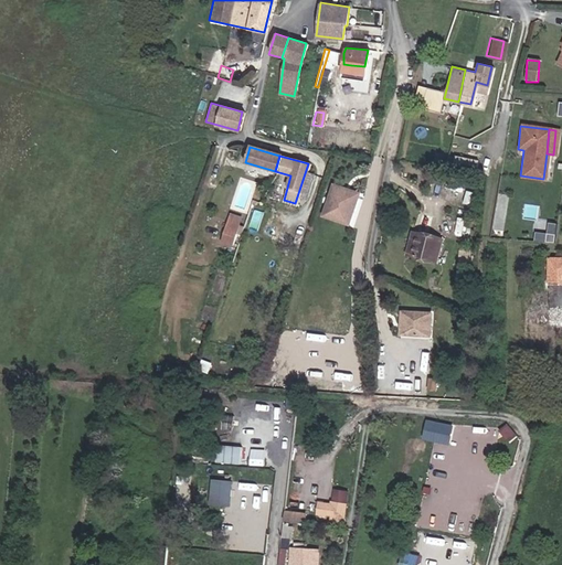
[(329,192),(354,201),(357,195),(330,188),(329,192)]
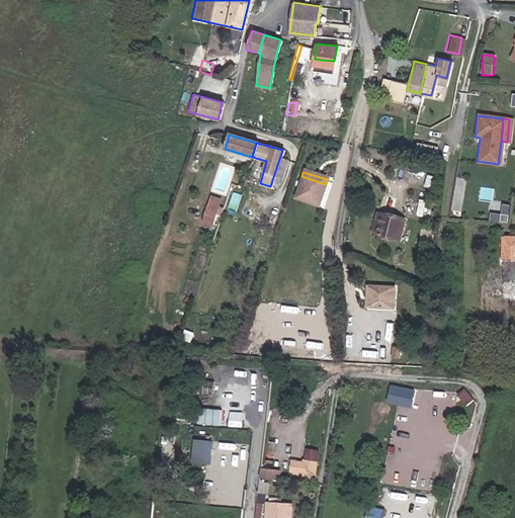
[(325,184),(302,176),(293,200),(317,208),(325,184)]
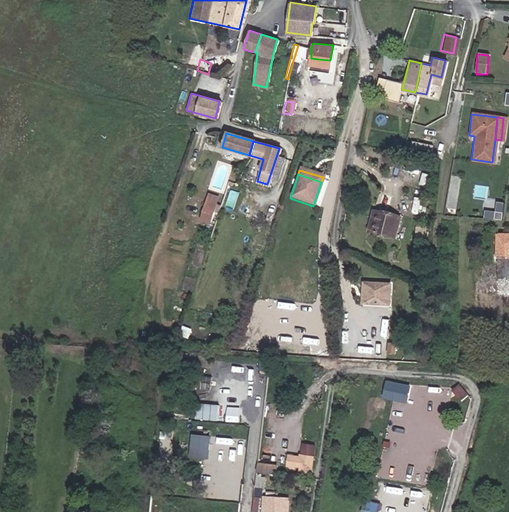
[(215,209),(217,202),(203,197),(200,207),(210,210),(211,207),(215,209)]
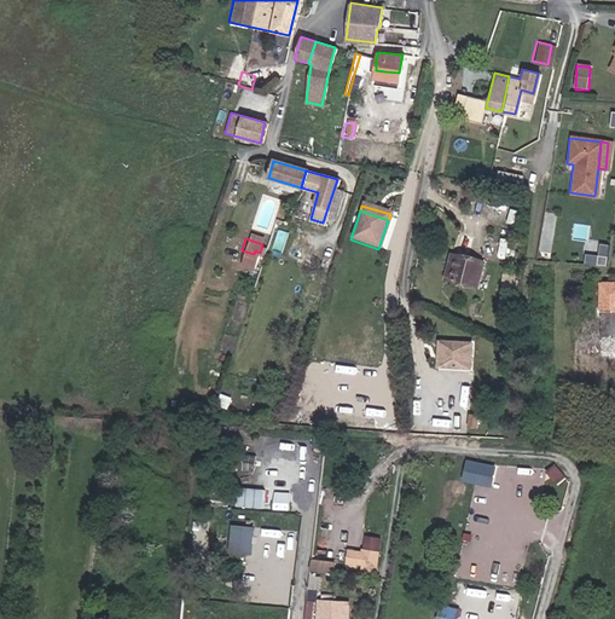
[(444,278),(450,281),(456,254),(450,252),(444,278)]
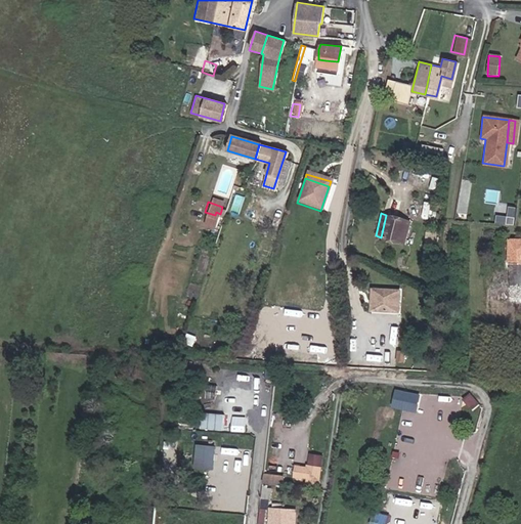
[(386,215),(381,237),(401,242),(406,219),(386,215)]
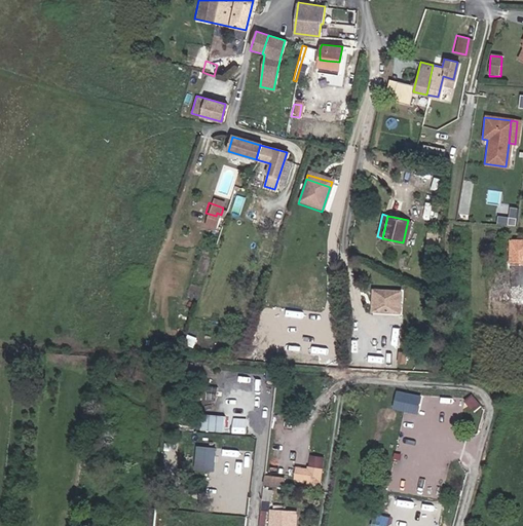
[(522,284),(522,239),(510,239),(510,264),(507,264),(506,284),(522,284)]
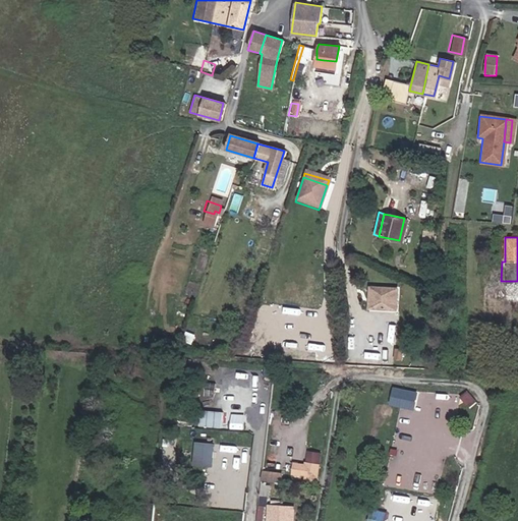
[(371,285),(370,309),(393,310),(394,286),(371,285)]
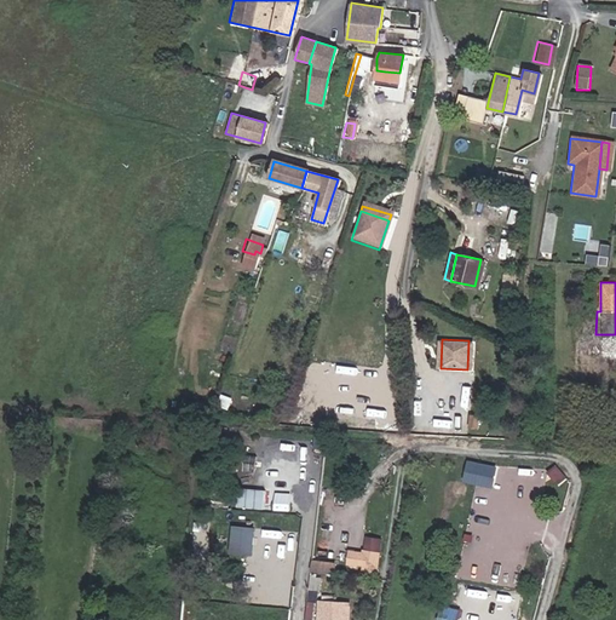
[(476,415),(466,414),(465,424),(475,425),(476,415)]
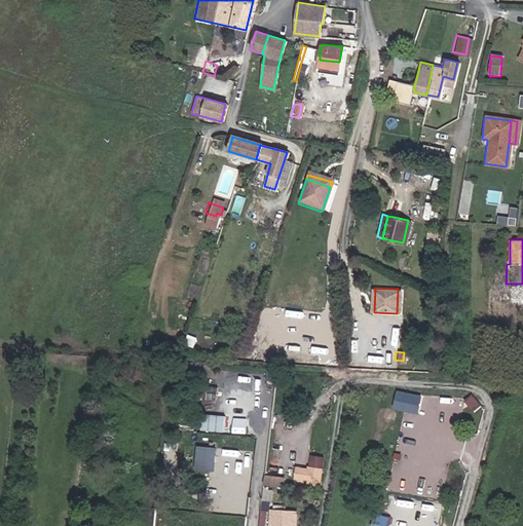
[(417,412),(419,393),(394,389),(391,408),(417,412)]
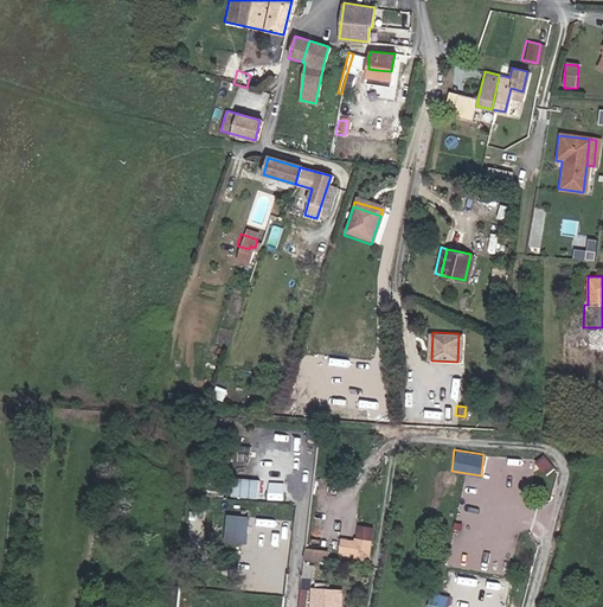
[(454,518),(456,504),(444,503),(442,516),(454,518)]
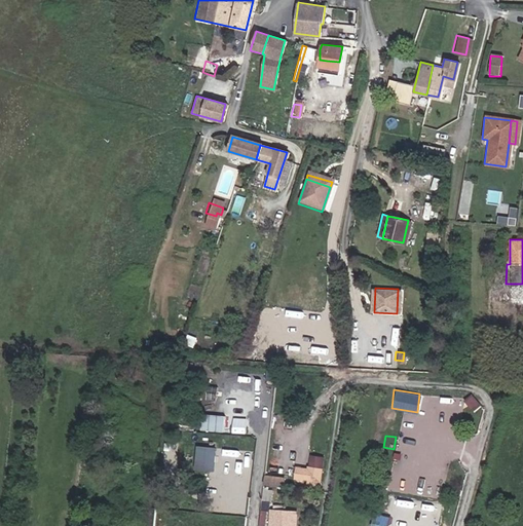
[(212,470),(214,446),(193,444),(191,467),(212,470)]
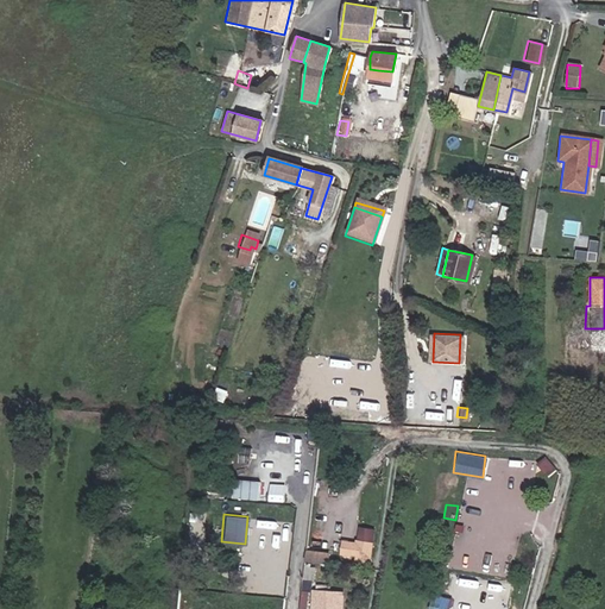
[(372,558),(375,527),(355,526),(354,539),(339,538),(338,556),(372,558)]
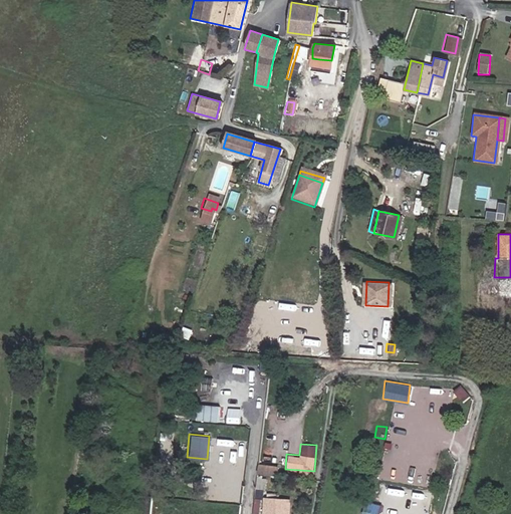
[(272,474),(272,466),(256,465),(256,473),(272,474)]
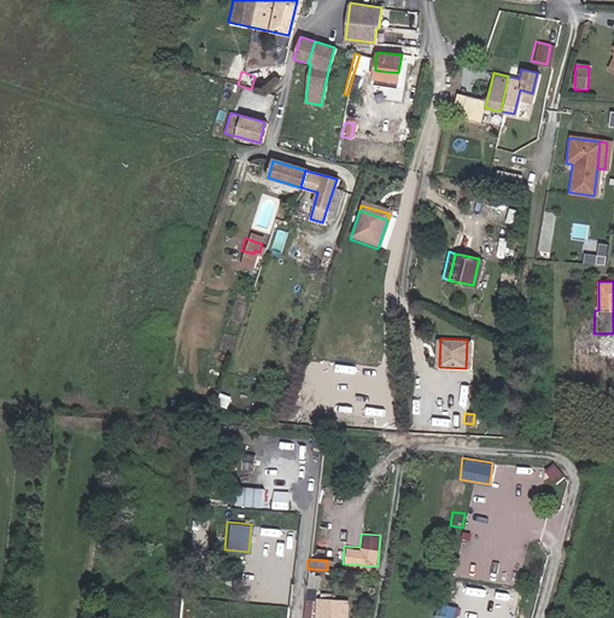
[(480,604),(481,587),(462,584),(461,602),(480,604)]
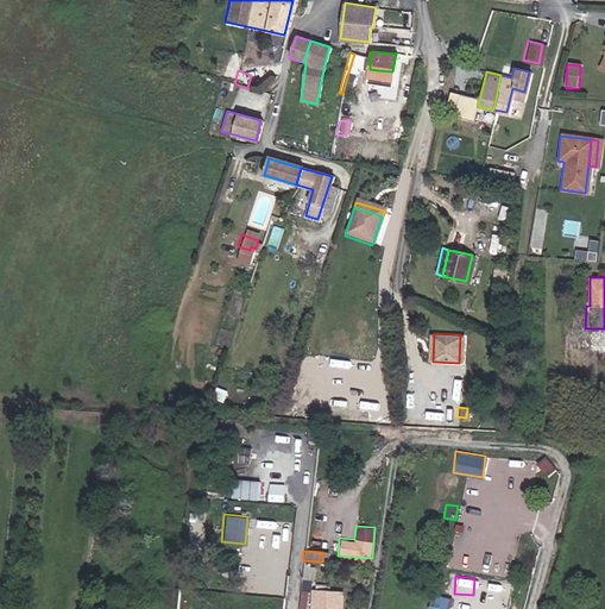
[(336,608),(338,592),(329,592),(329,583),(312,583),(310,608),(336,608)]
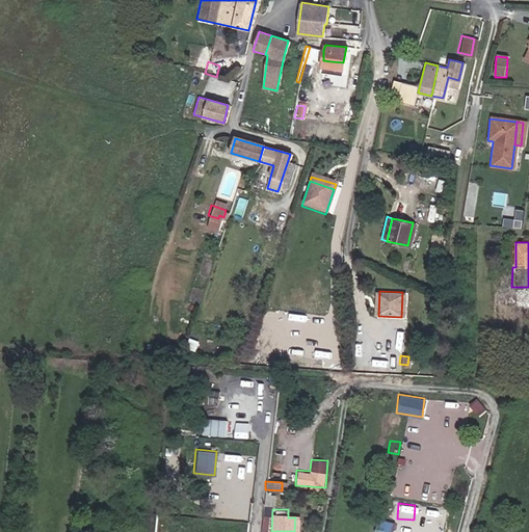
[(261,514),(259,530),(270,531),(271,515),(261,514)]
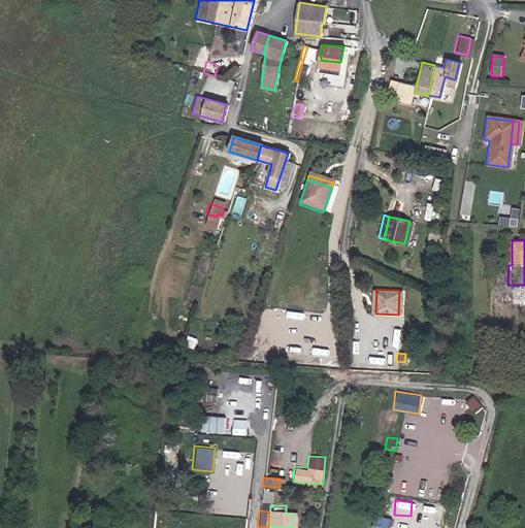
[(384,527),(385,519),(369,517),(367,527),(384,527)]
